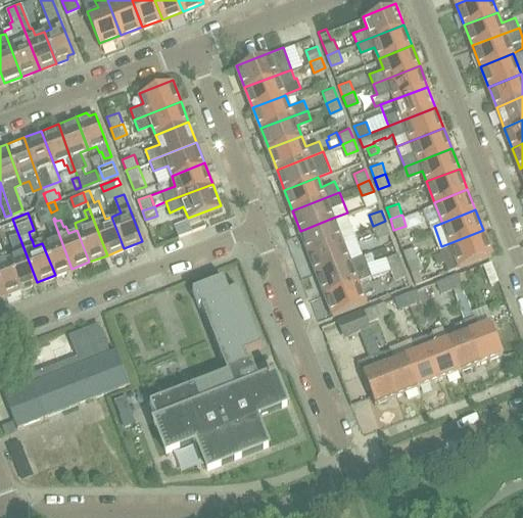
[(300,231),(308,251),(341,238),(333,218),(300,231)]
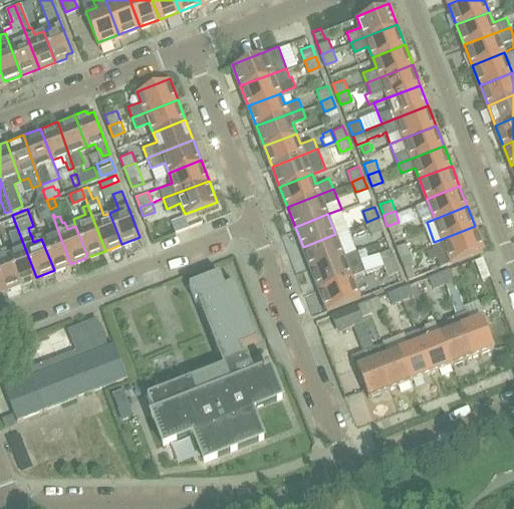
[(15,249),(7,252),(19,284),(36,277),(12,215),(7,217),(12,230),(8,231),(15,249)]
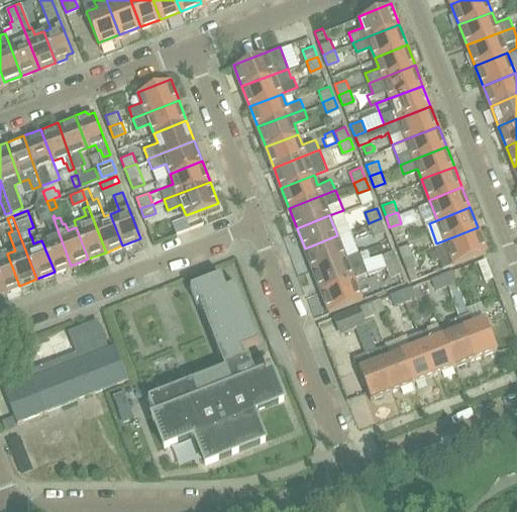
[(41,240),(55,272),(71,266),(53,216),(42,219),(46,228),(38,231),(41,240)]
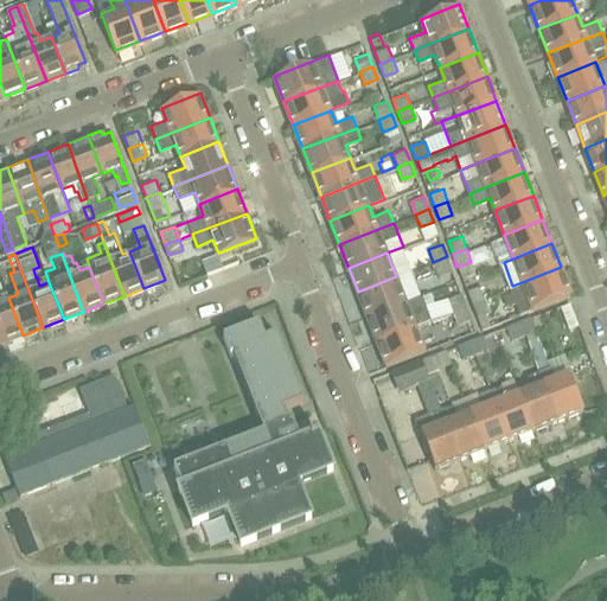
[(452,269),(447,256),(433,262),(439,275),(452,269)]
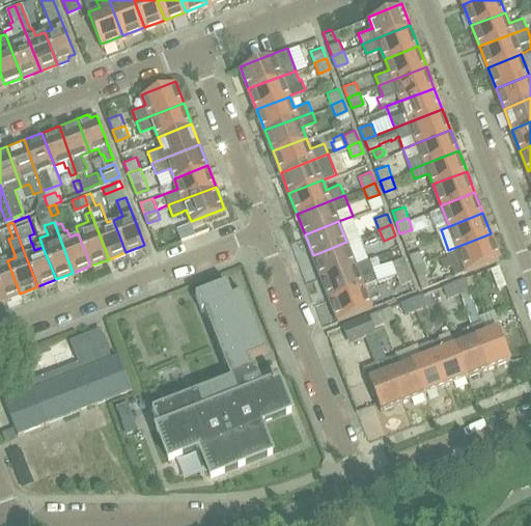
[(466,269),(499,255),(491,233),(456,247),(466,269)]
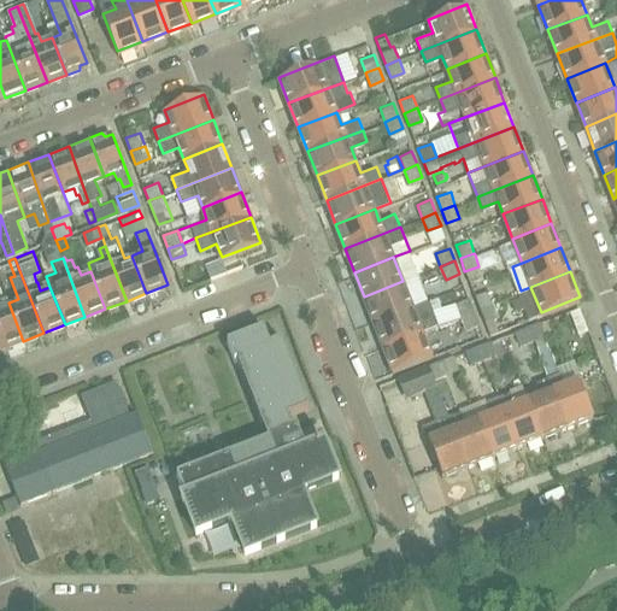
[(372,321),(412,305),(428,299),(418,275),(403,281),(364,297),(372,321)]
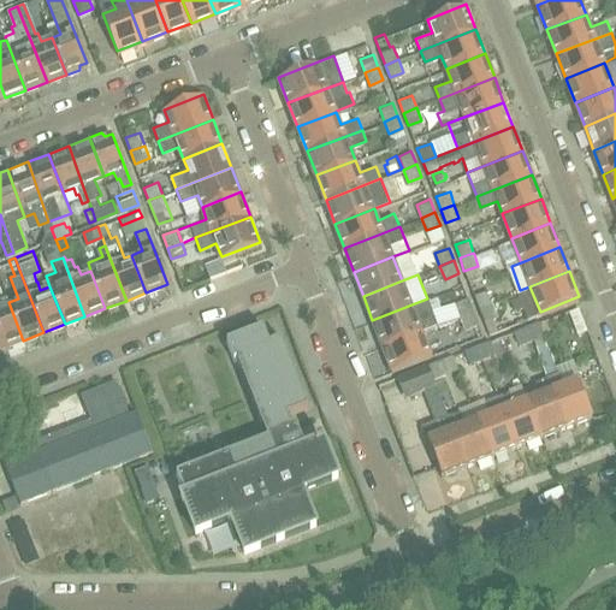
[(492,301),(487,288),(490,286),(485,276),(469,282),(479,306),(492,301)]
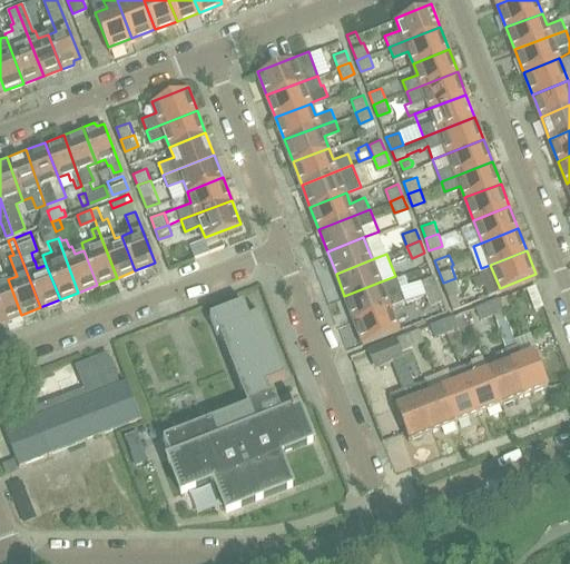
[(344,296),(353,318),(389,304),(404,298),(425,290),(424,289),(436,285),(432,274),(400,287),(395,276),(381,282),(344,296)]
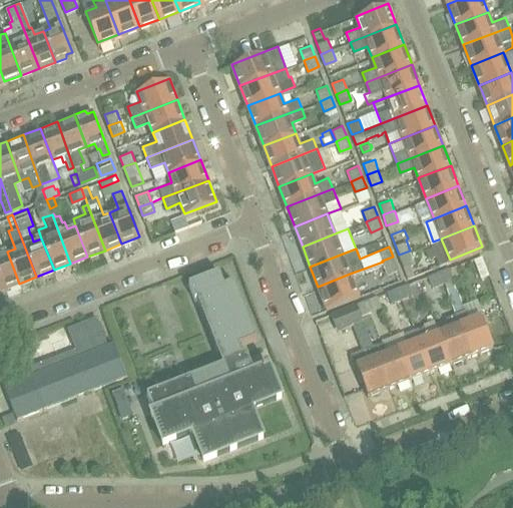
[(414,262),(410,250),(399,255),(403,266),(414,262)]
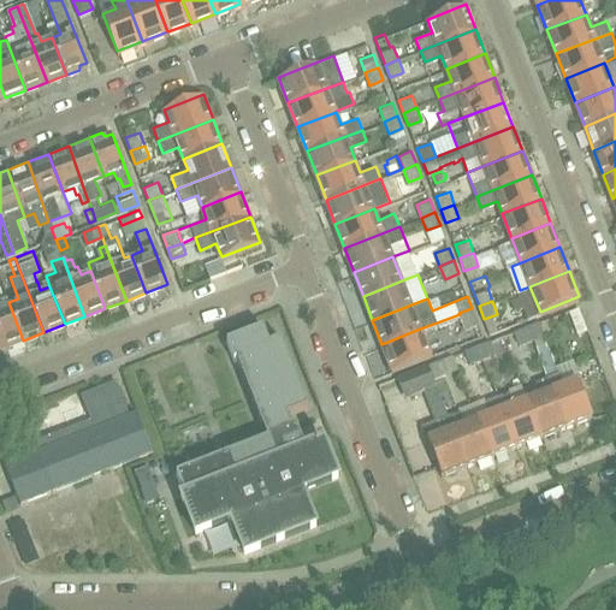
[(0,338),(4,348),(23,341),(9,302),(0,305),(0,338)]
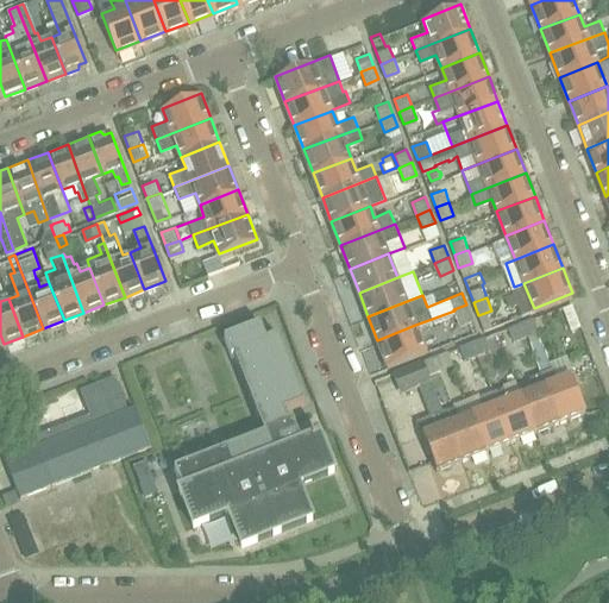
[(562,305),(571,328),(581,324),(571,301),(562,305)]
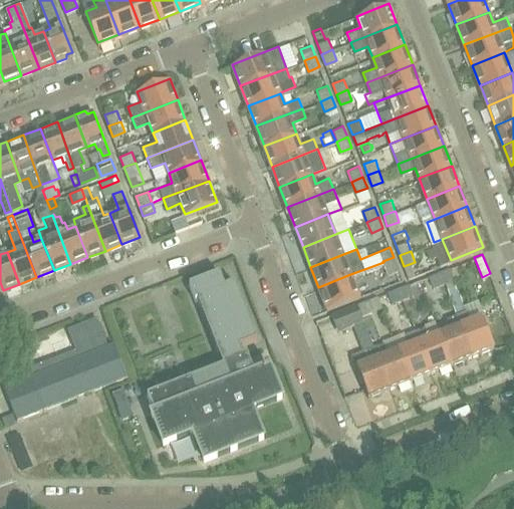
[(398,268),(394,257),(382,261),(383,262),(388,272),(398,268)]
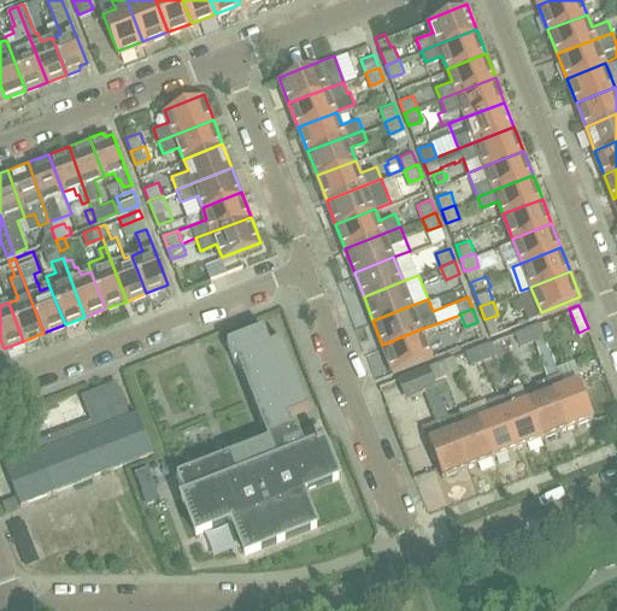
[(312,406),(282,321),(270,325),(265,310),(231,322),(268,422),(312,406)]
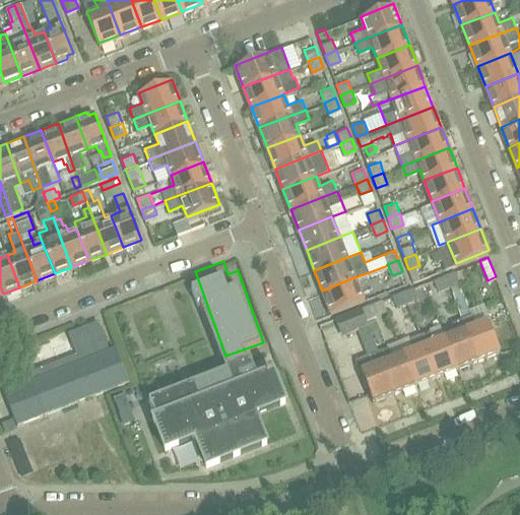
[(455,269),(445,273),(449,285),(459,281),(455,269)]
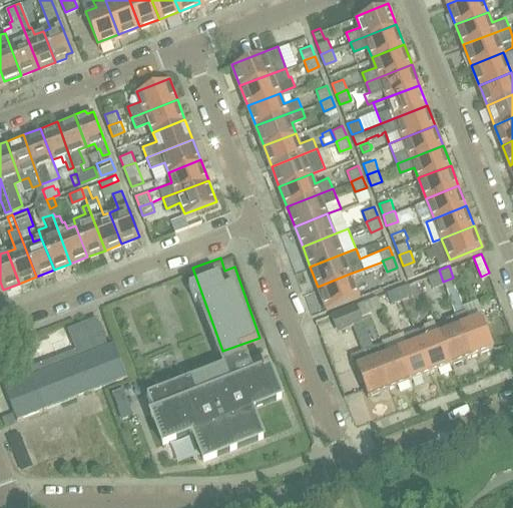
[(439,270),(427,275),(432,286),(443,282),(439,270)]
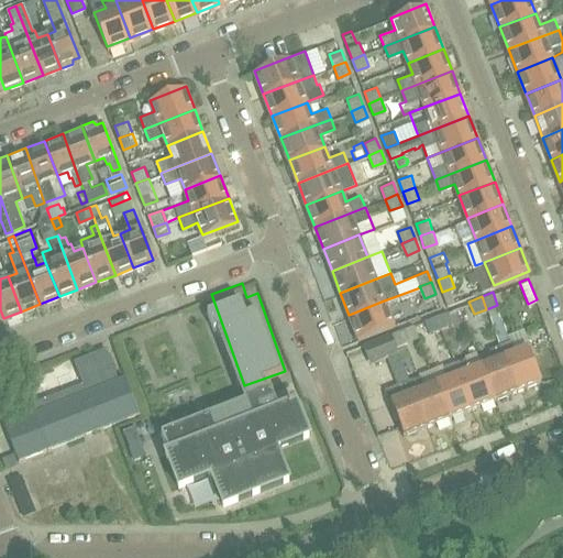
[(394,325),(384,301),(349,315),(357,338),(394,325)]
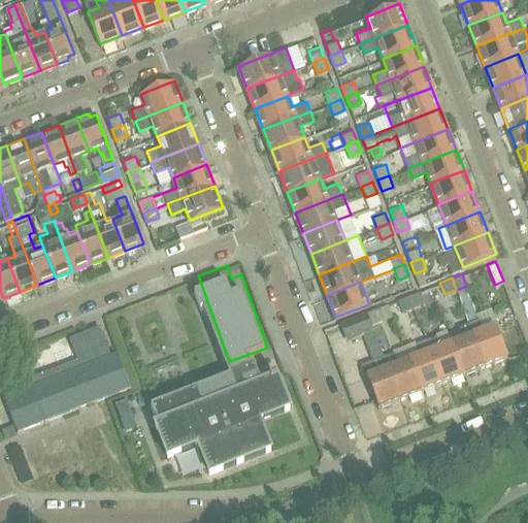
[(420,290),(408,295),(414,306),(424,302),(420,290)]
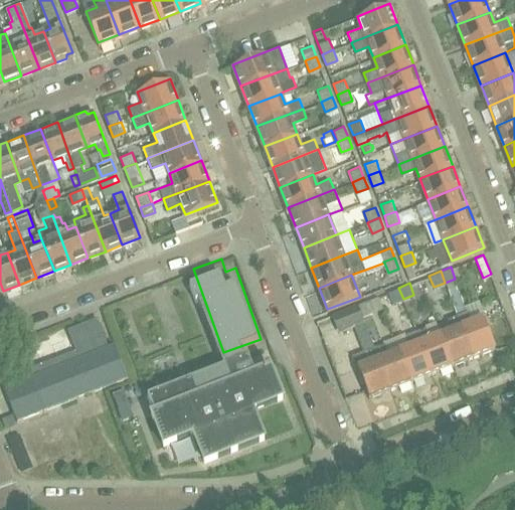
[(398,288),(387,292),(392,303),(403,299),(398,288)]
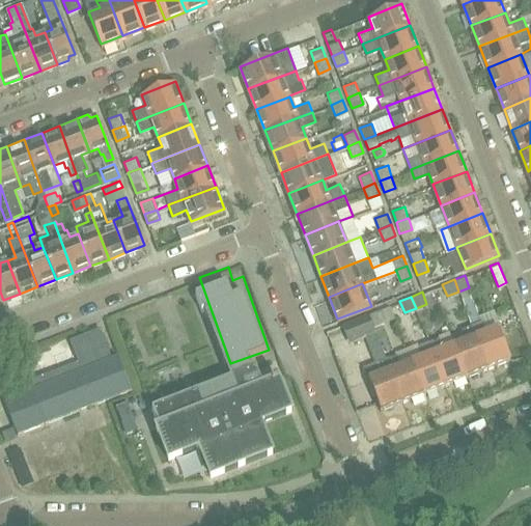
[(380,308),(368,313),(373,325),(385,321),(380,308)]
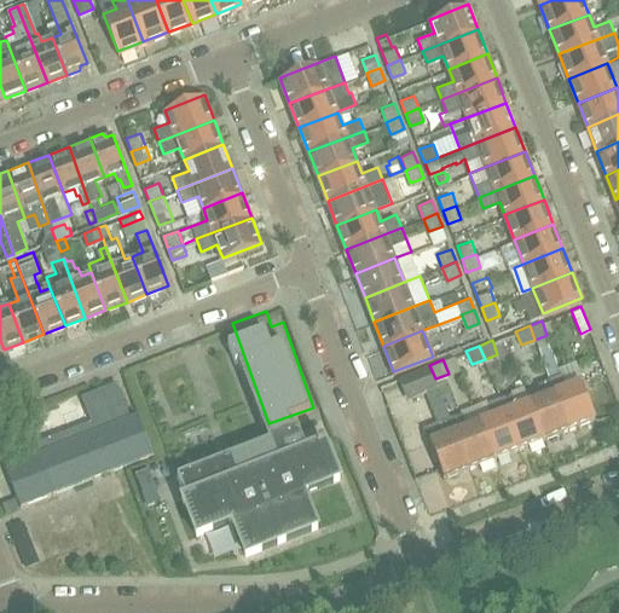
[(443,475),(469,466),(451,416),(450,416),(438,385),(435,379),(429,365),(404,375),(411,394),(424,389),(438,421),(423,426),(443,475)]
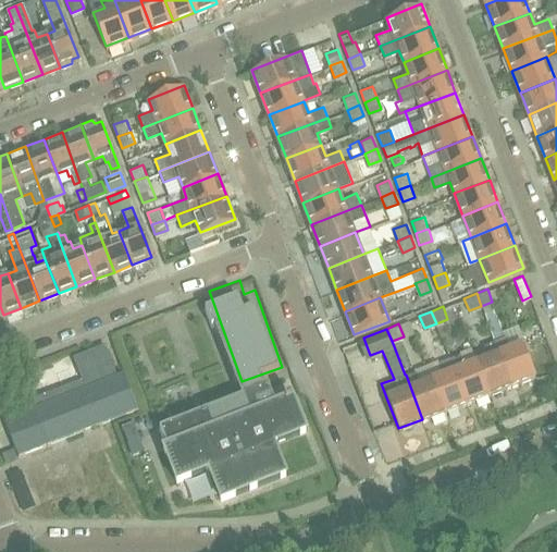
[(508,346),(505,335),(494,340),(511,384),(534,376),(521,341),(508,346)]
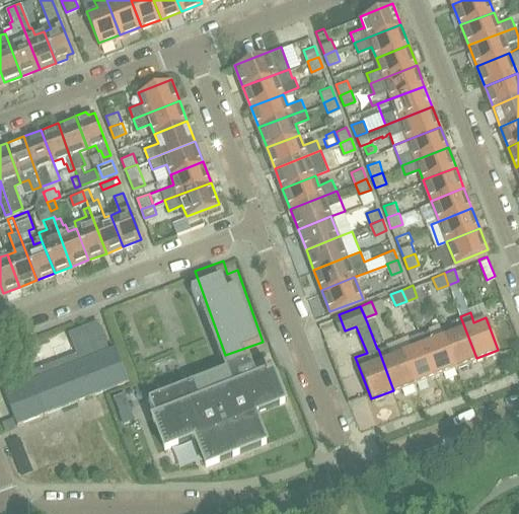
[(455,366),(476,358),(460,316),(439,324),(443,334),(455,366)]
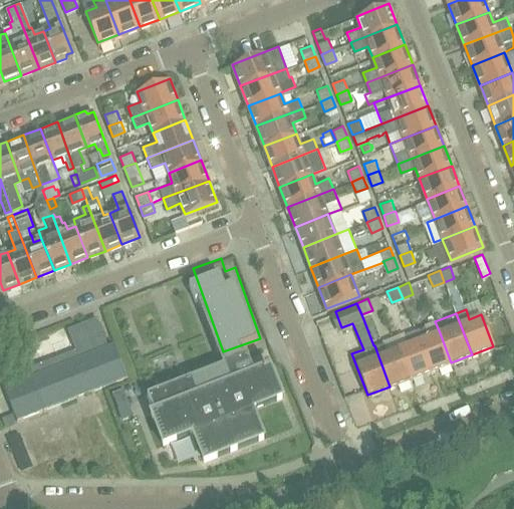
[(75,347),(71,349),(12,372),(15,380),(3,386),(16,418),(126,374),(113,342),(107,345),(96,316),(67,327),(75,347)]
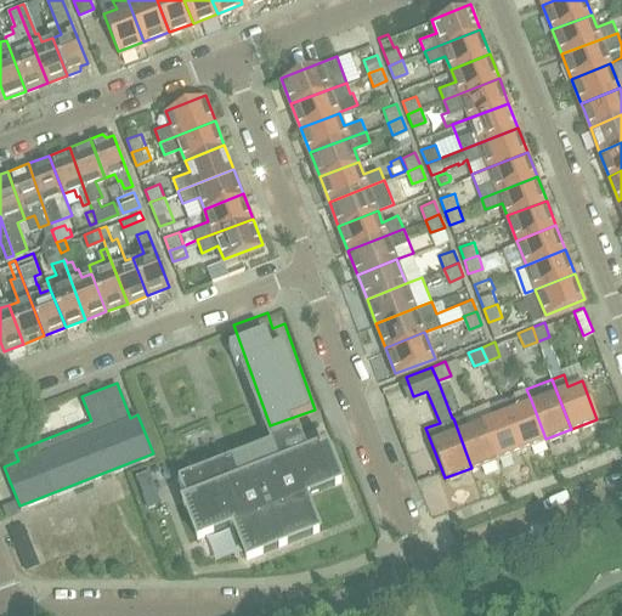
[(521,448),(546,439),(531,400),(518,406),(514,394),(502,399),(521,448)]
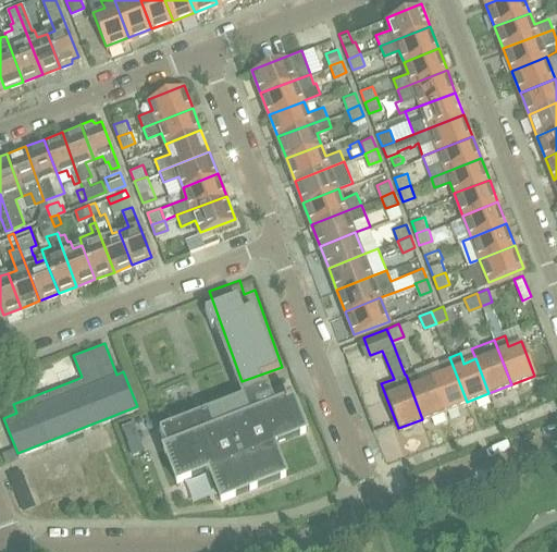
[(444,411),(467,402),(449,357),(438,362),(443,371),(432,376),(444,411)]
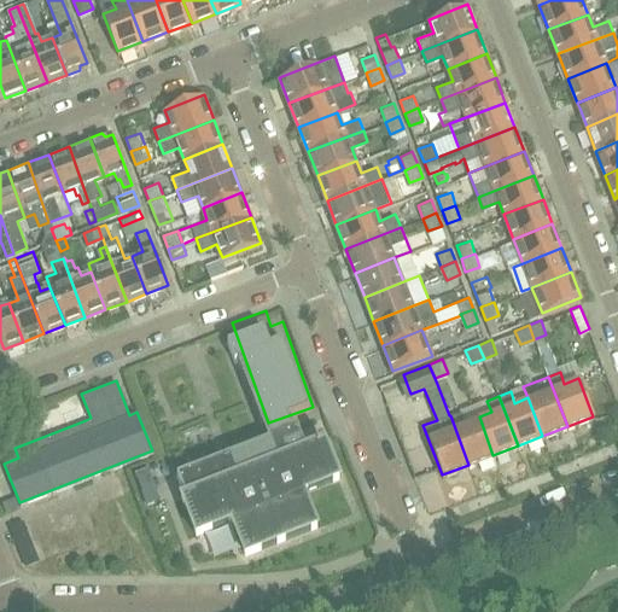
[(461,411),(450,415),(468,465),(493,455),(479,417),(465,423),(461,411)]
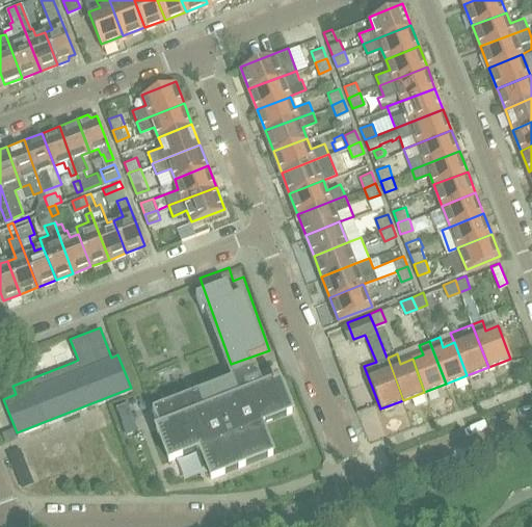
[(255,363),(230,373),(233,384),(202,396),(198,388),(151,406),(158,424),(154,425),(167,458),(198,447),(210,477),(273,452),(262,422),(292,410),(278,374),(271,377),(271,379),(263,383),(255,363)]
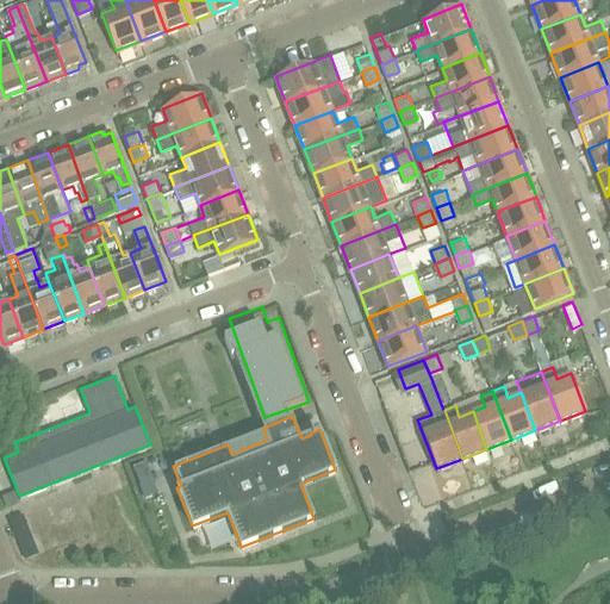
[(25,555),(37,550),(23,512),(10,517),(25,555)]
